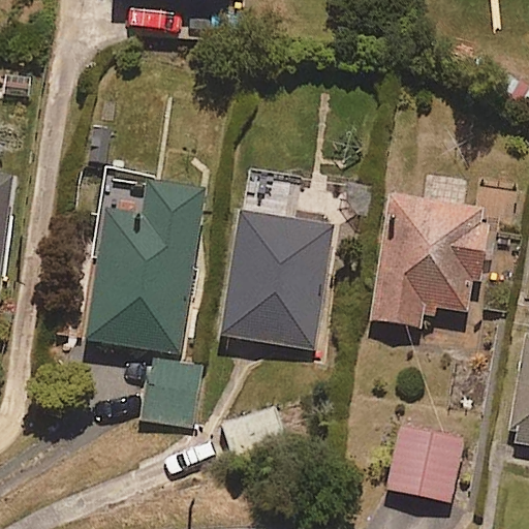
[(0,279),(13,175),(0,173),(0,279)]
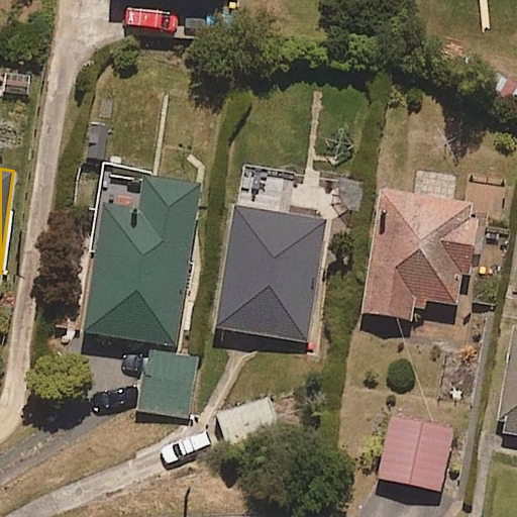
[(145,176),(140,206),(105,201),(84,330),(176,344),(202,185),(145,176)]
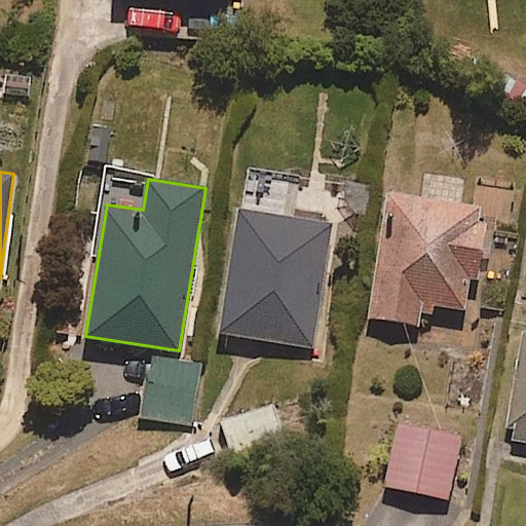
[(472,311),(488,208),(389,192),(370,318),(427,327),(430,305),(472,311)]
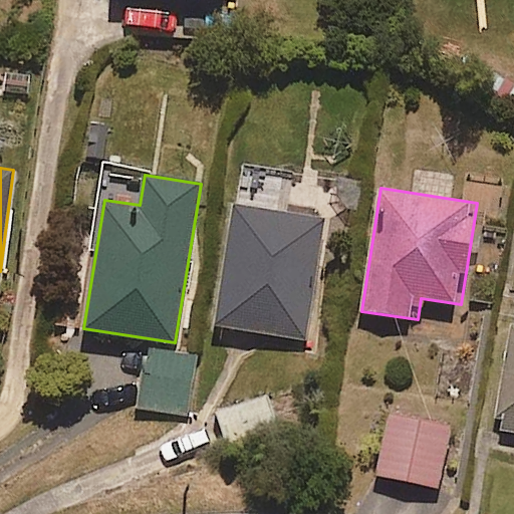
[(306,340),(325,218),(234,204),(215,325),(306,340)]
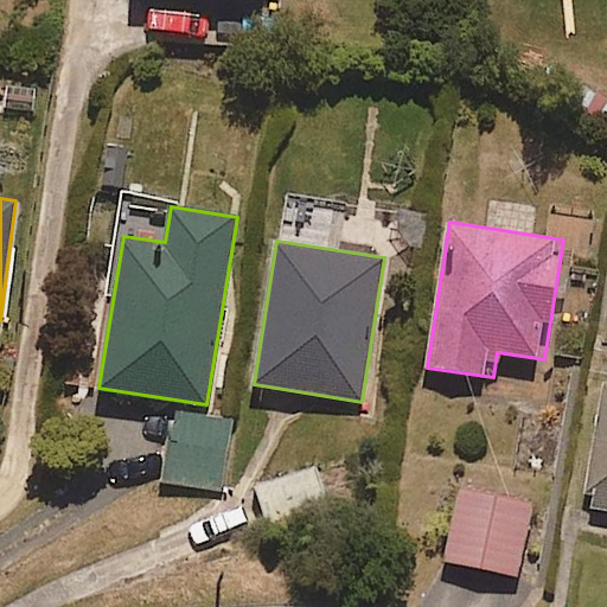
[(606,384),(604,384),(582,506),(606,510),(606,384)]
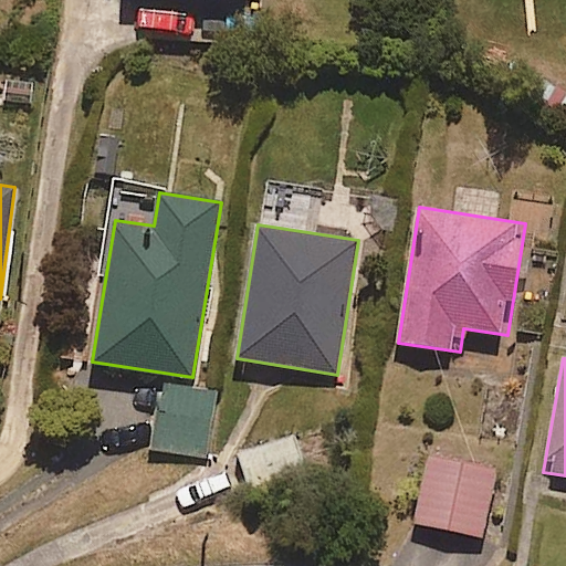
[(206,457),(218,391),(165,383),(154,448),(206,457)]
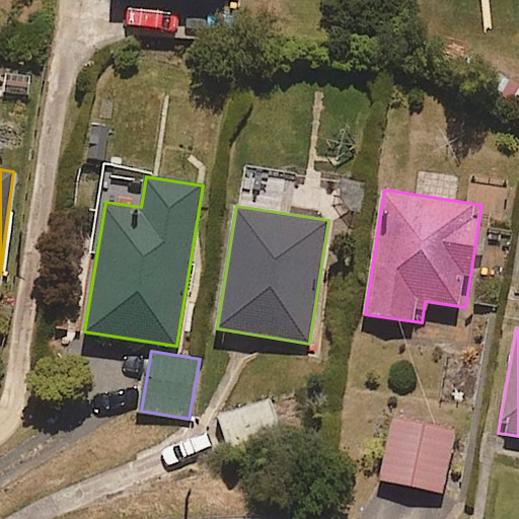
[(442,493),(456,430),(395,416),(381,478),(442,493)]
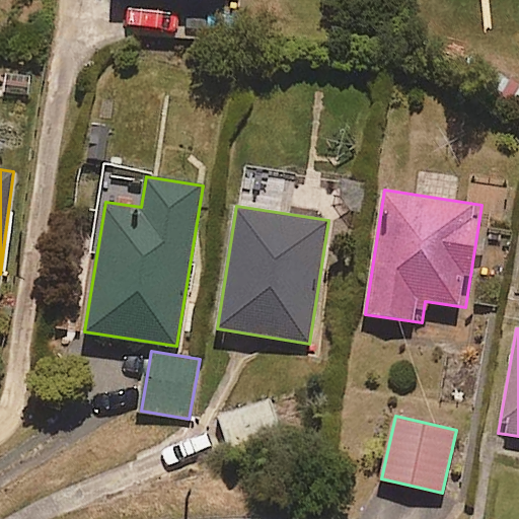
All buildings are outlined.
